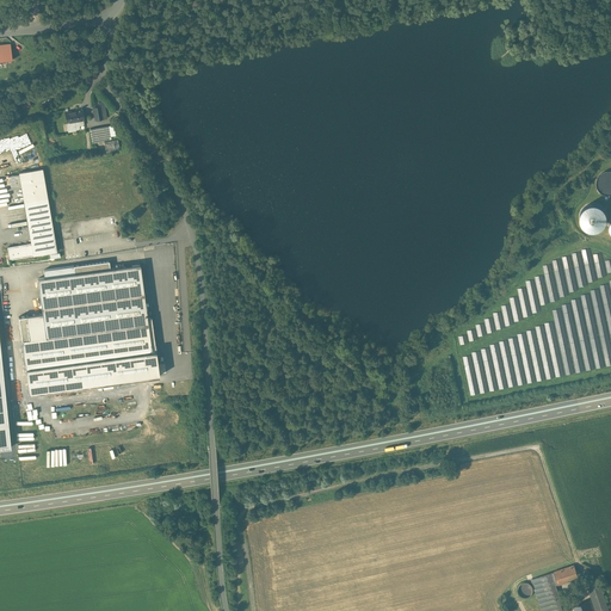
[(0,61),(12,60),(11,44),(0,45),(0,61)]
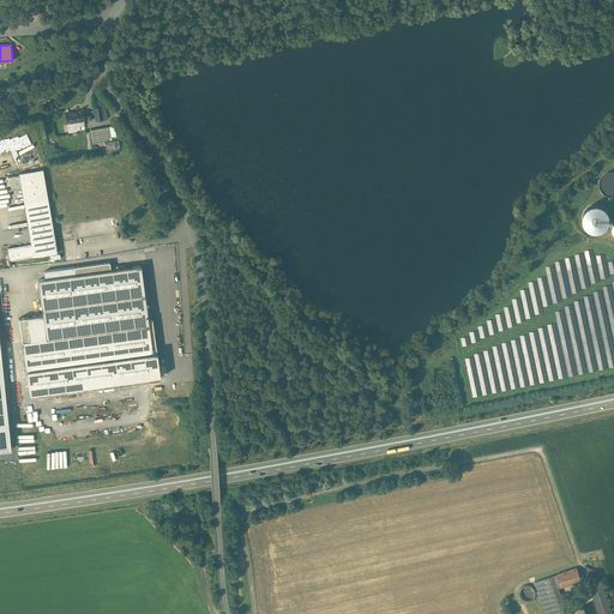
[(100,107),(94,108),(96,121),(107,119),(104,102),(98,102),(100,107)]
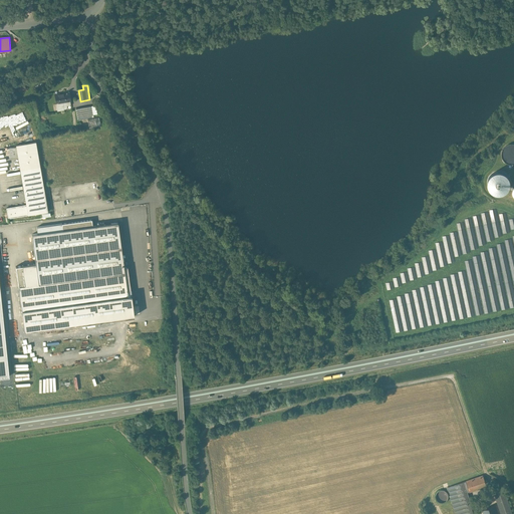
[(68,92),(55,94),(57,110),(63,109),(62,102),(69,101),(70,101),(68,92)]
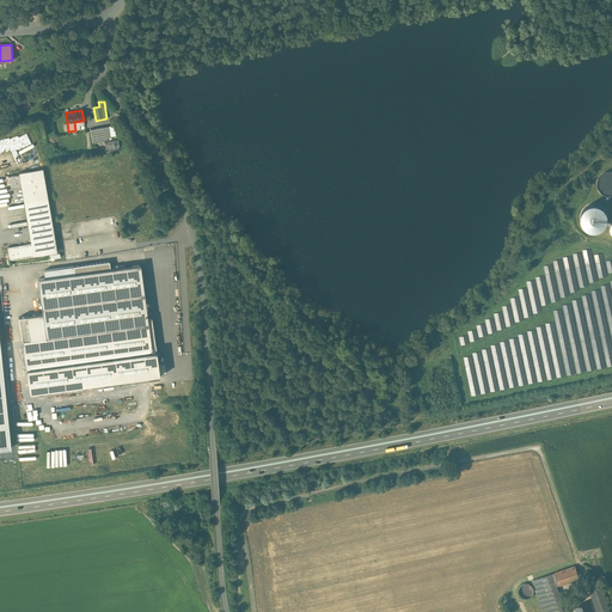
[(109,126),(91,129),(93,142),(111,139),(109,126)]
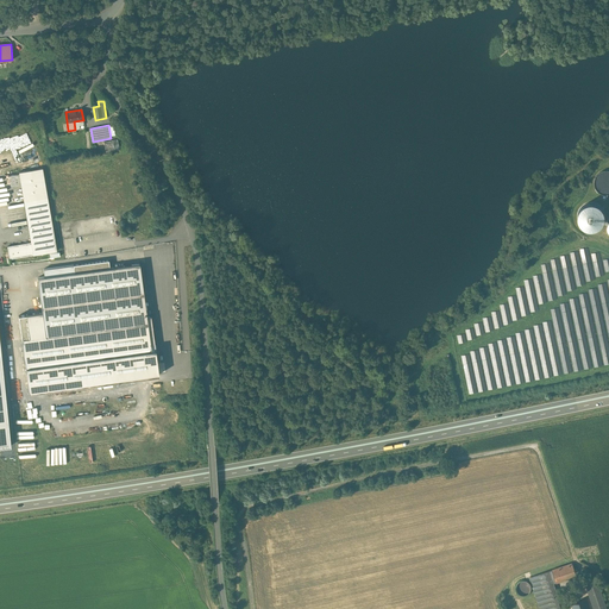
[(118,139),(104,142),(106,152),(119,150),(118,139)]
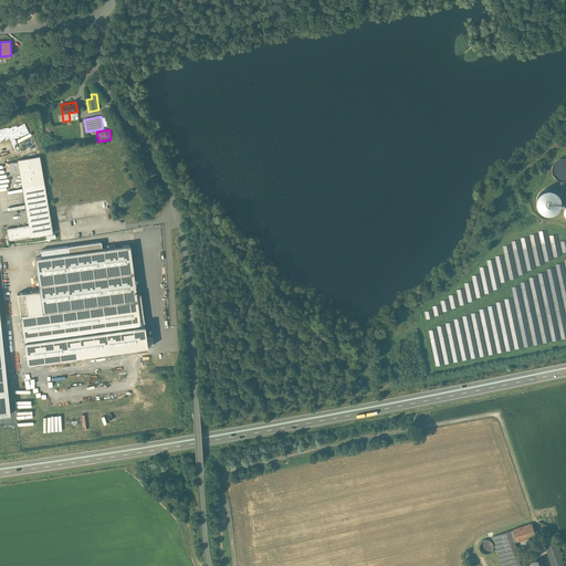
[(29,224),(31,237),(53,232),(40,156),(18,160),(29,224)]
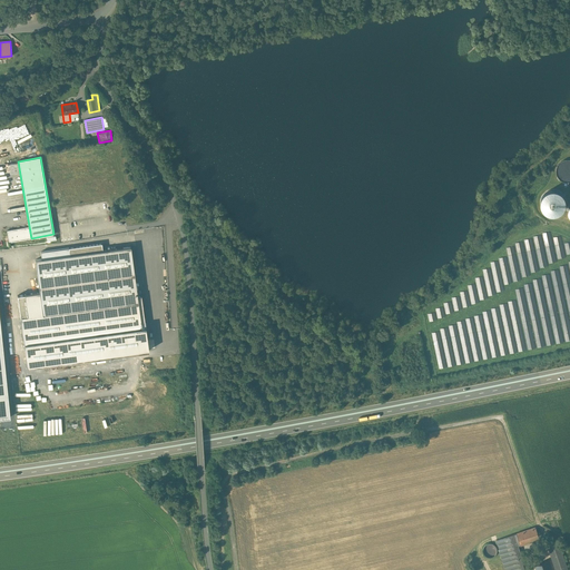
[(561,180),(564,182),(568,182),(569,182),(569,159),(564,159),(561,161),(559,164),(557,167),(556,170),(557,174),(559,177),(561,180)]
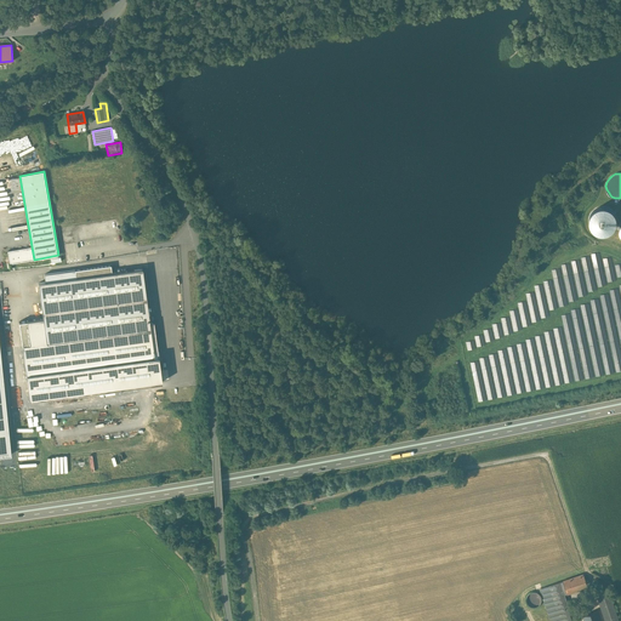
[(592,229),(596,233),(600,234),(604,234),(609,233),(613,231),(615,226),(616,222),(616,217),(614,214),(611,210),(607,208),(603,208),(598,208),(594,210),(591,212),(590,217),(588,221),(590,226),(592,229)]
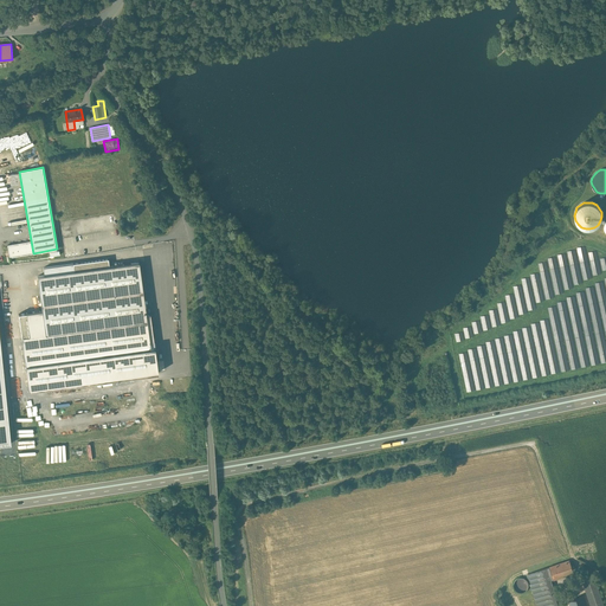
[(73,252),(71,231),(64,232),(68,253),(73,252)]
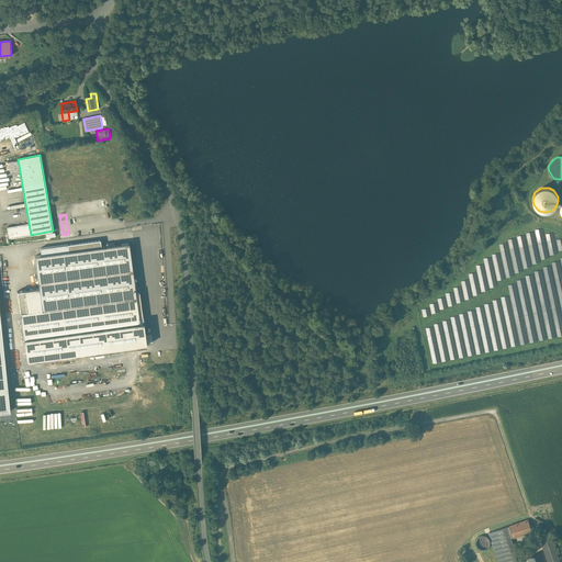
[(9,238),(31,235),(29,223),(7,227),(9,238)]
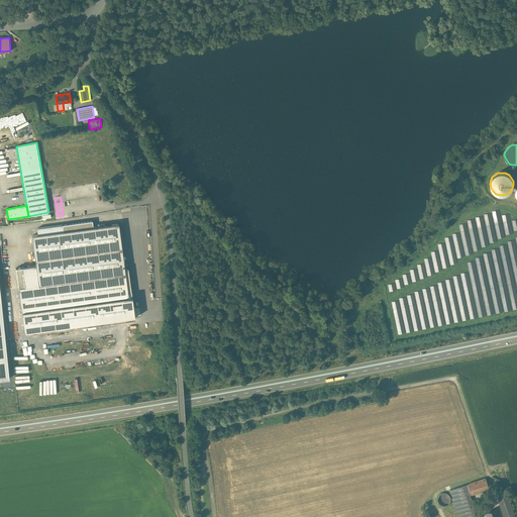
[(37,234),(31,235),(35,265),(38,286),(125,274),(118,224),(93,227),(92,221),(36,228),(37,234)]
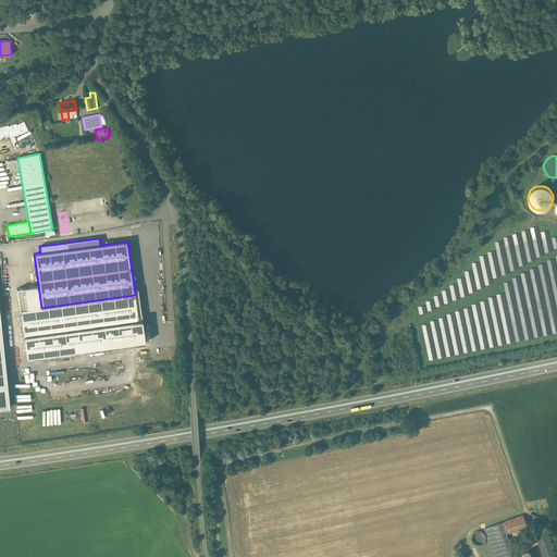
[(41,308),(38,285),(16,288),(26,358),(145,343),(141,320),(138,320),(135,295),(41,308)]
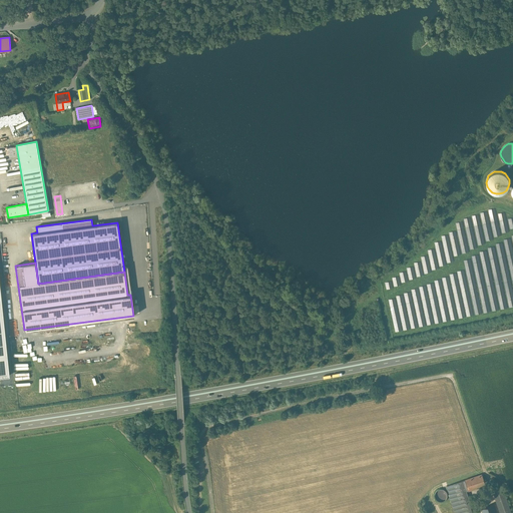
[(0,376),(9,376),(0,292),(0,376)]
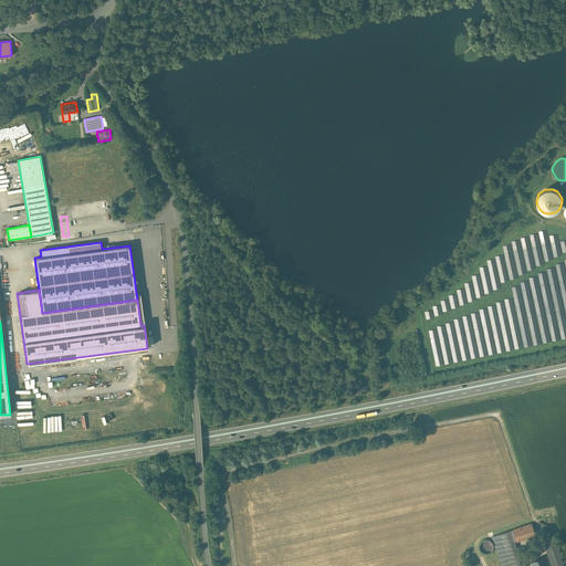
[(532,524),(513,530),(517,542),(536,535),(532,524)]
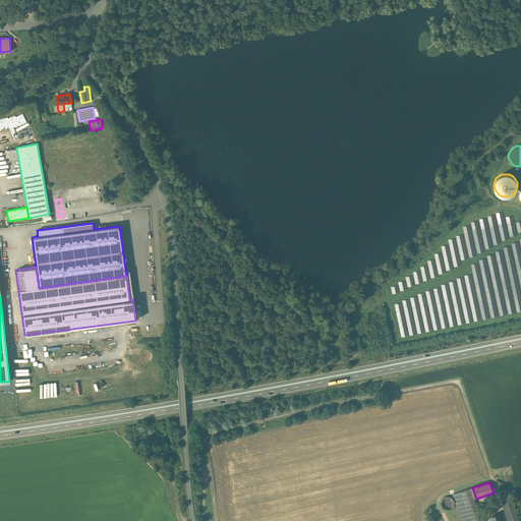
[(478,506),(476,499),(472,487),(461,491),(467,510),(474,508),(478,506)]
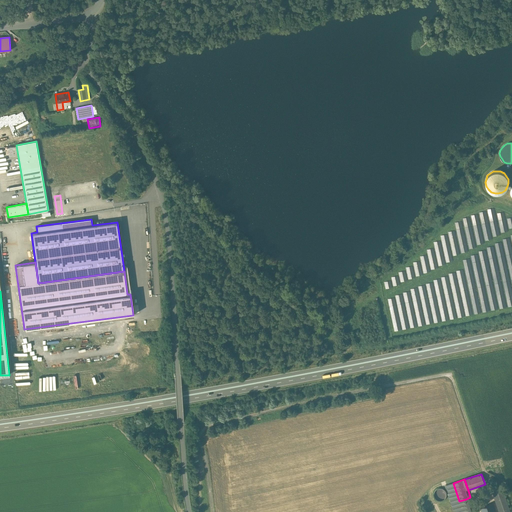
[(492,489),(499,511),(509,511),(501,486),(492,489)]
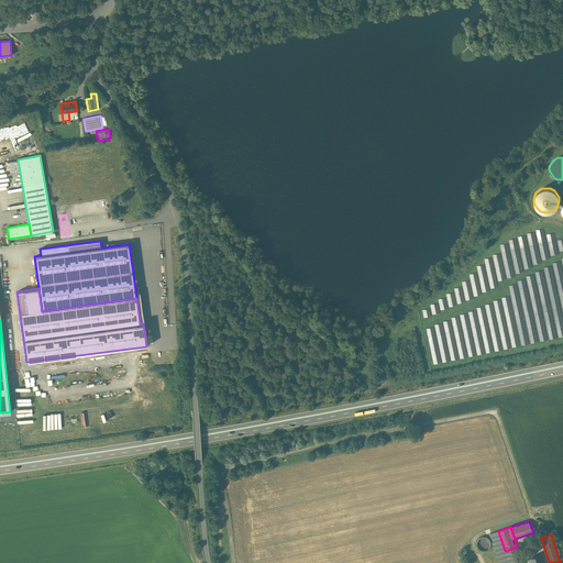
[(478,545),(479,548),(482,549),(484,550),(487,549),(489,548),(490,545),(492,543),(490,541),(489,539),(487,537),(485,537),(483,537),(481,539),(478,540),(478,542),(478,545)]
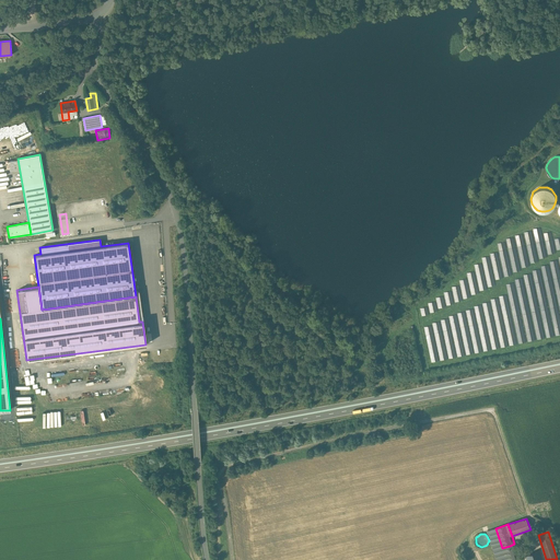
[(514,559),(512,549),(503,552),(505,559),(514,559)]
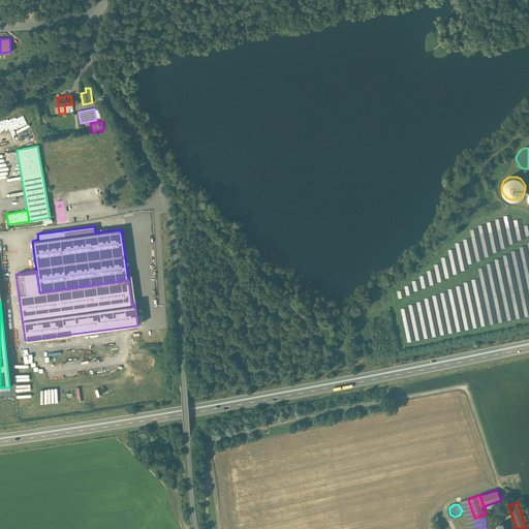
[(497,528),(512,528),(509,520),(496,525),(497,528)]
